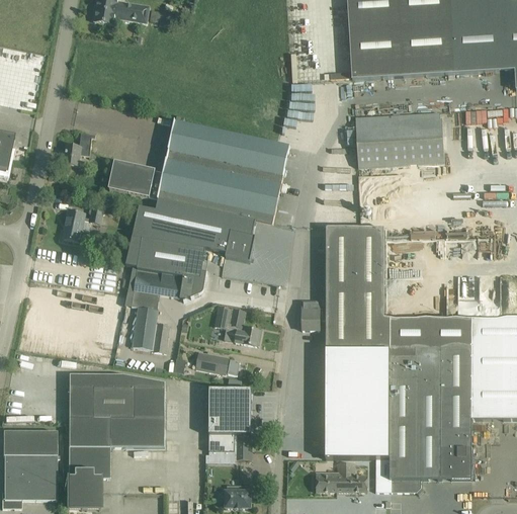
[(97,0),(94,20),(113,23),(114,13),(145,18),(147,8),(116,3),(116,0),(97,0)]
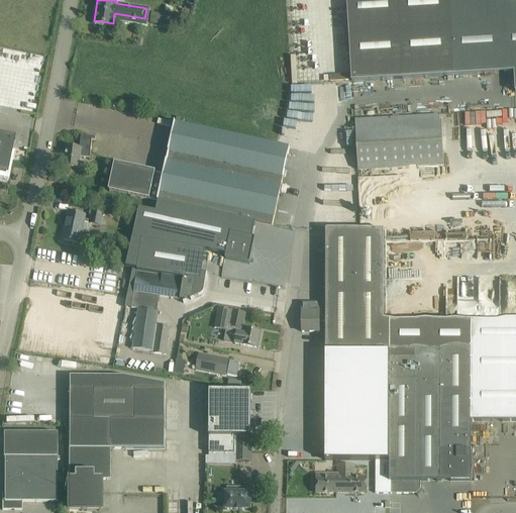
[(345,0),(351,78),(513,69),(514,89),(515,88),(515,0),(345,0)]
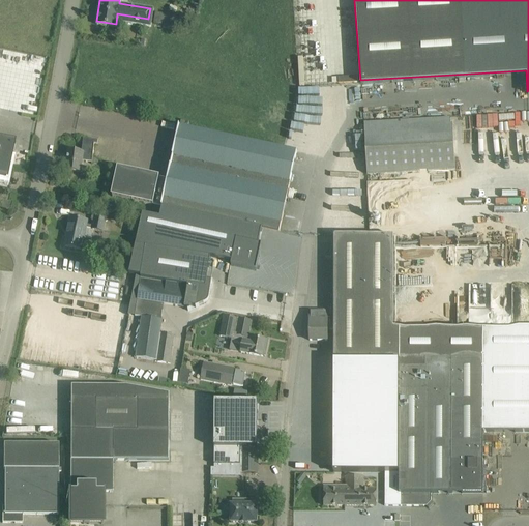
[(152,20),(171,23),(173,11),(154,8),(152,20)]
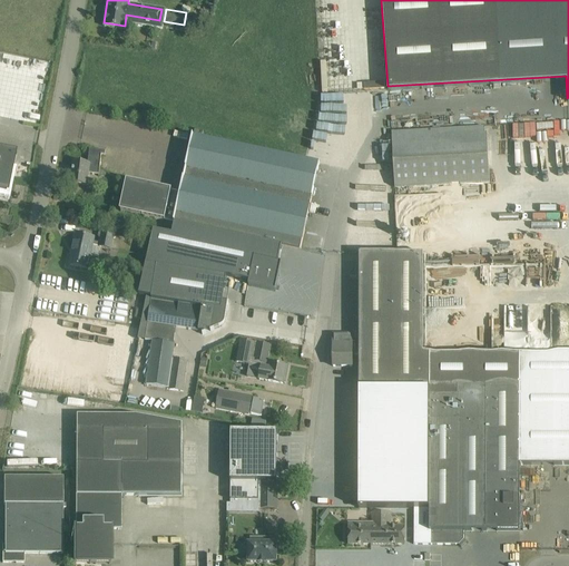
[(489,178),(486,130),(483,130),(483,123),(391,128),(393,184),(489,178)]
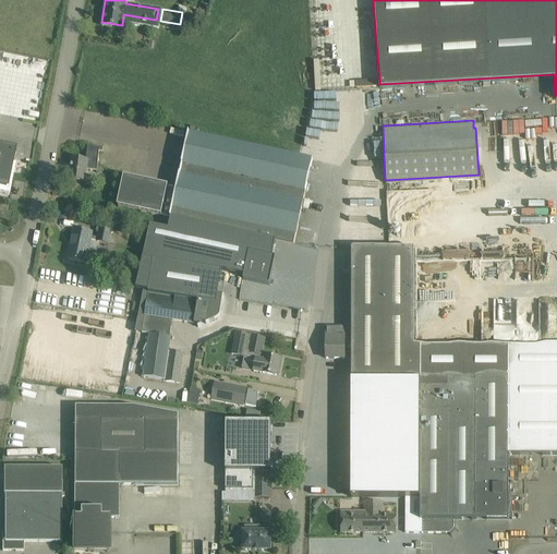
[(121,183),(117,203),(138,207),(170,214),(276,237),(293,241),(311,158),(198,131),(197,131),(198,124),(190,123),(190,124),(181,160),(182,161),(180,171),(179,171),(177,184),(167,183),(167,182),(123,172),(121,183)]
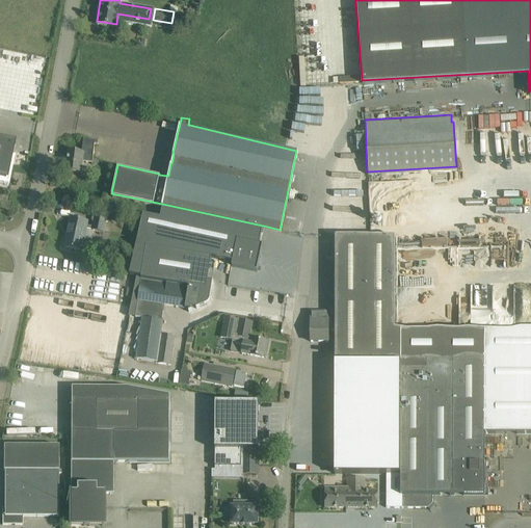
[(355,131),(359,123),(352,120),(349,128),(355,131)]
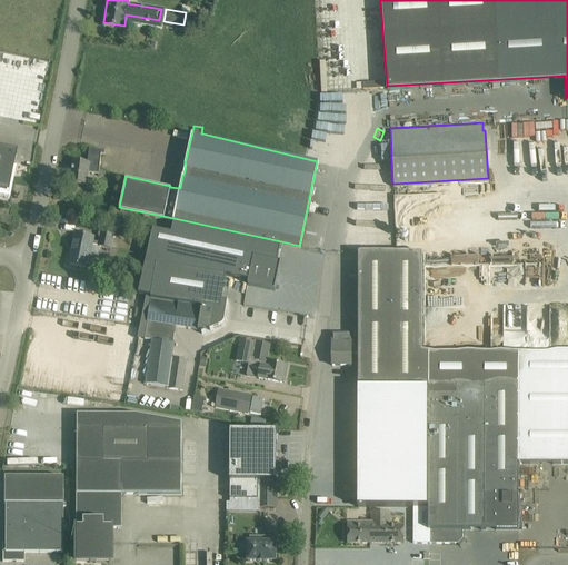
[(0,189),(6,191),(10,167),(9,167),(12,149),(15,149),(15,148),(0,145),(0,189)]
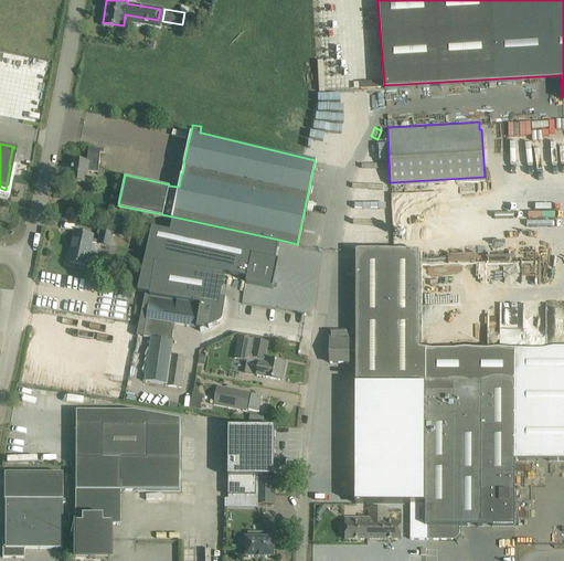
[(99,149),(103,149),(104,146),(88,145),(86,159),(73,157),(70,178),(85,180),(86,168),(97,169),(99,149)]
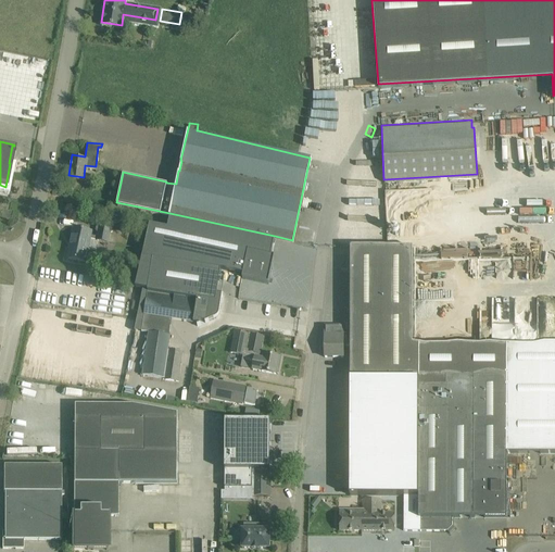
[(140,253),(141,253),(151,255),(219,265),(242,271),(241,275),(267,280),(272,264),(268,263),(270,252),(275,236),(169,213),(166,225),(149,221),(140,253)]
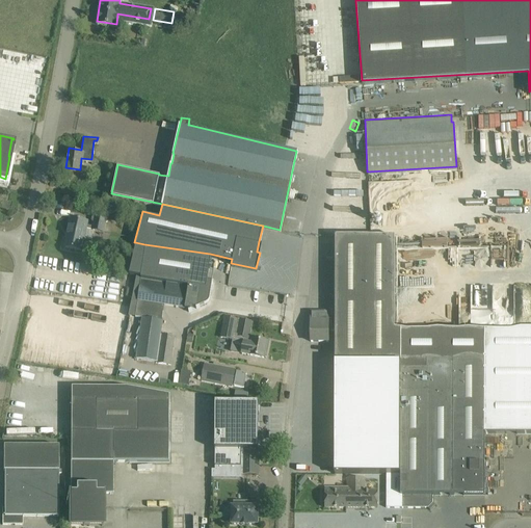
[(70,214),(63,244),(88,249),(91,237),(83,235),(85,225),(90,226),(103,229),(106,215),(94,212),(91,212),(90,216),(93,218),(91,222),(86,221),(87,218),(70,214)]
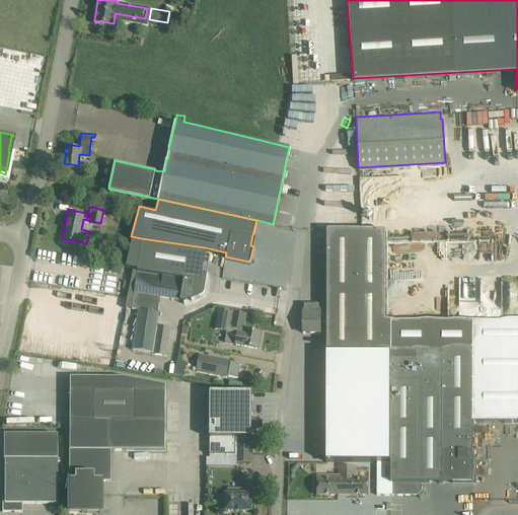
[(319,301),(302,301),(302,329),(320,329),(320,319),(326,319),(325,458),(376,459),(376,492),(417,492),(419,494),(424,490),(421,488),(421,480),(472,480),(472,420),(517,420),(517,316),(384,316),(384,227),(326,227),(325,298),(319,298),(319,301)]
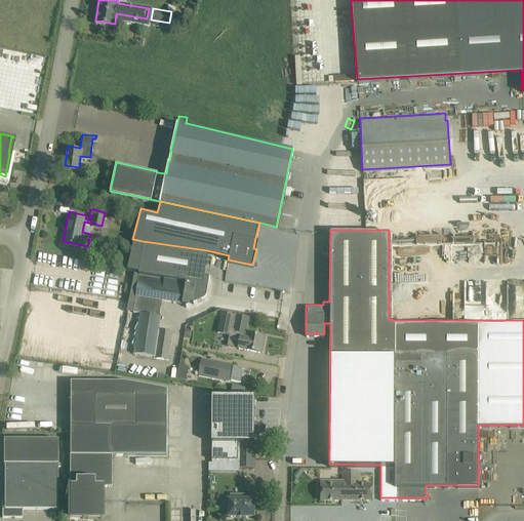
[(133,239),(127,269),(134,270),(138,270),(137,277),(132,310),(139,311),(133,351),(155,354),(154,355),(167,357),(171,329),(158,327),(161,314),(159,314),(161,297),(182,301),(188,302),(188,299),(195,301),(203,296),(205,294),(206,291),(209,275),(204,274),(207,250),(143,241),(133,239)]
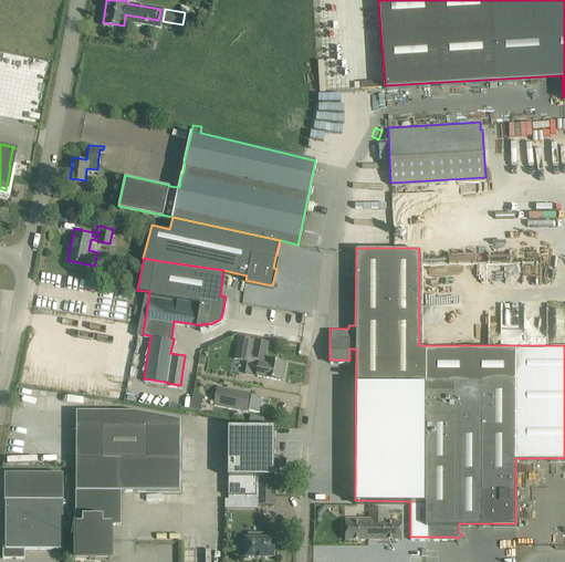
[(128,283),(137,284),(139,272),(131,270),(128,283)]
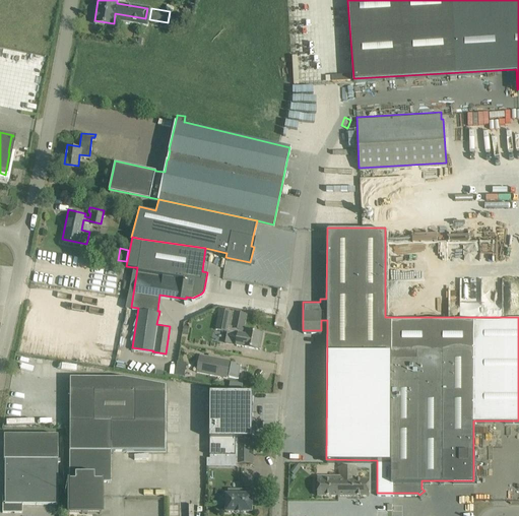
[(215,326),(226,329),(231,309),(219,307),(215,326)]
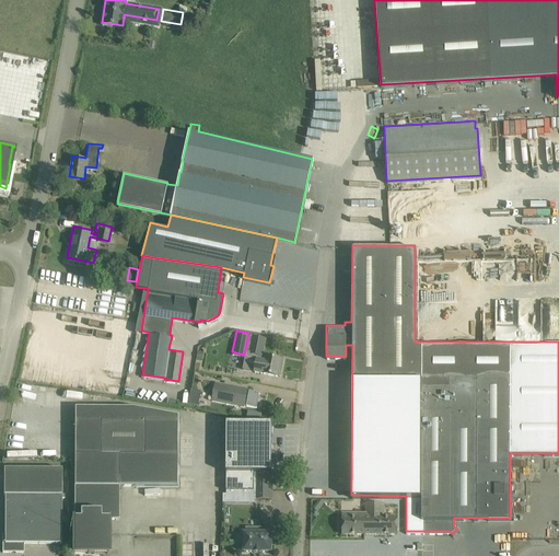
[(280,373),(283,354),(267,350),(266,354),(261,352),(265,336),(252,333),(248,350),(257,352),(254,369),(263,370),(263,371),(277,373),(277,372),(280,373)]
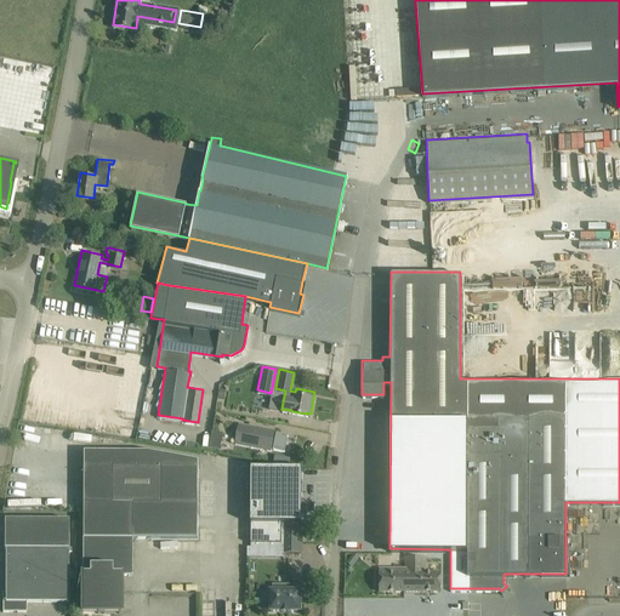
[(284,448),(286,432),(276,429),(276,431),(273,429),(273,428),(238,421),(234,440),(269,446),(271,445),(273,445),(272,446),(284,448)]
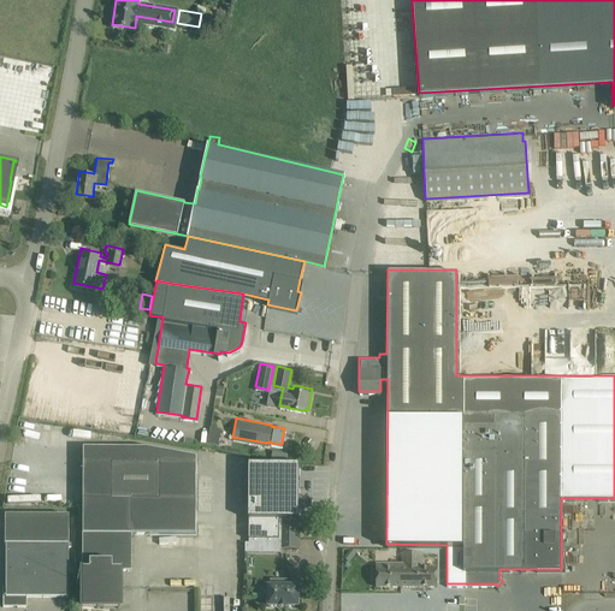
[(80,444),(80,534),(80,604),(81,604),(81,603),(95,603),(95,605),(96,605),(96,603),(96,600),(117,600),(117,593),(118,593),(118,592),(117,592),(118,581),(118,580),(118,569),(118,568),(129,568),(130,531),(195,531),(196,454),(146,444),(80,444)]
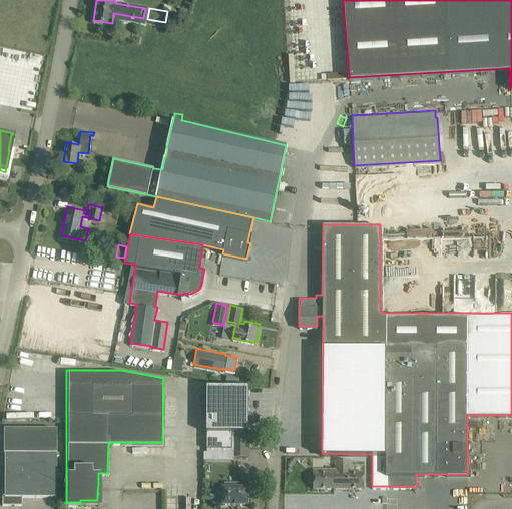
[(227,373),(225,382),(237,384),(239,376),(227,373)]
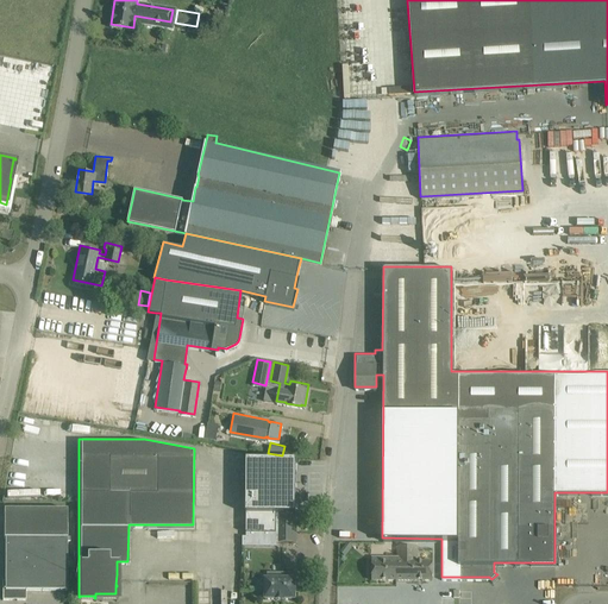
[(245,455),(245,530),(276,530),(276,511),(295,511),(295,457),(245,455)]
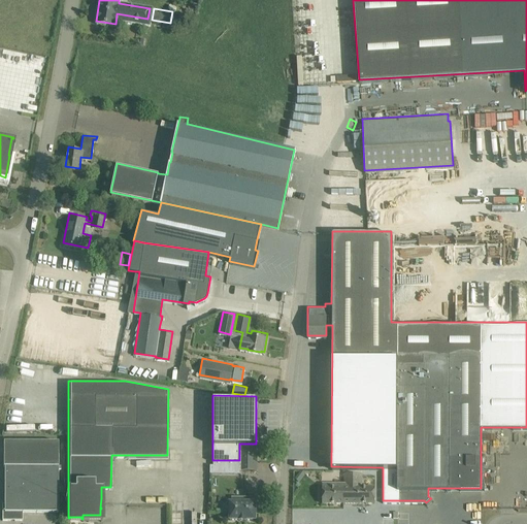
[(57,438),(2,438),(2,464),(3,464),(3,500),(1,500),(1,517),(22,517),(22,509),(57,509),(57,463),(57,438)]
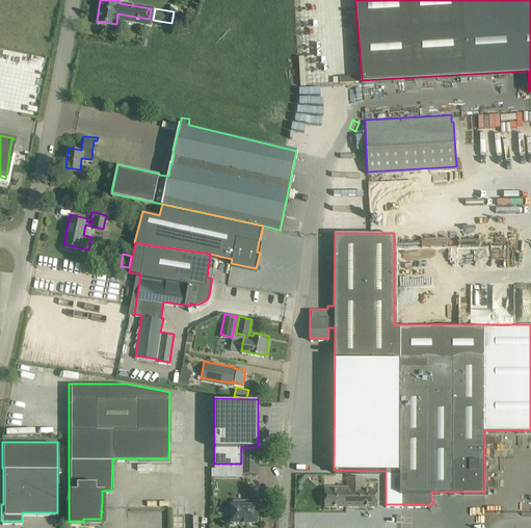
[(211,466),(211,474),(241,474),(241,471),(258,471),(258,447),(241,447),(241,464),(214,464),(214,466),(211,466)]
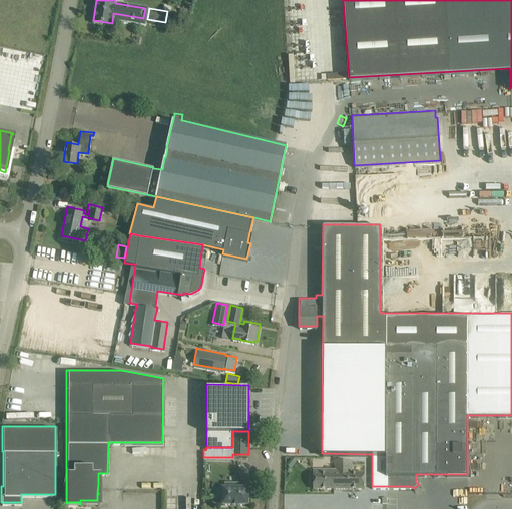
[(334,467),(334,486),(364,486),(364,476),(364,470),(351,470),(351,458),(334,458),(334,467)]
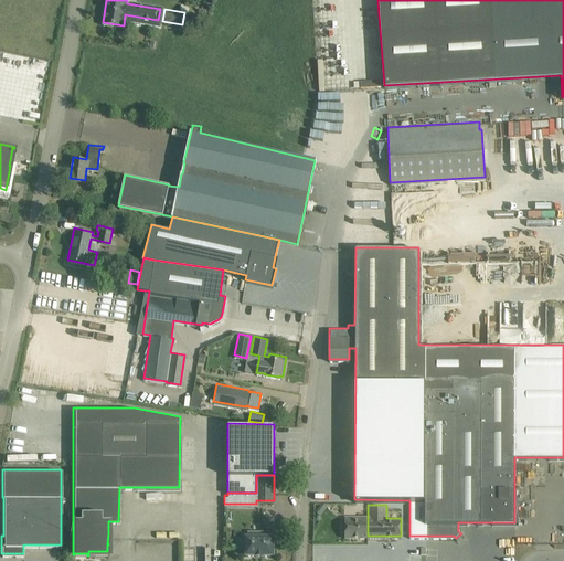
[(344,515),(344,536),(368,536),(368,515),(344,515)]
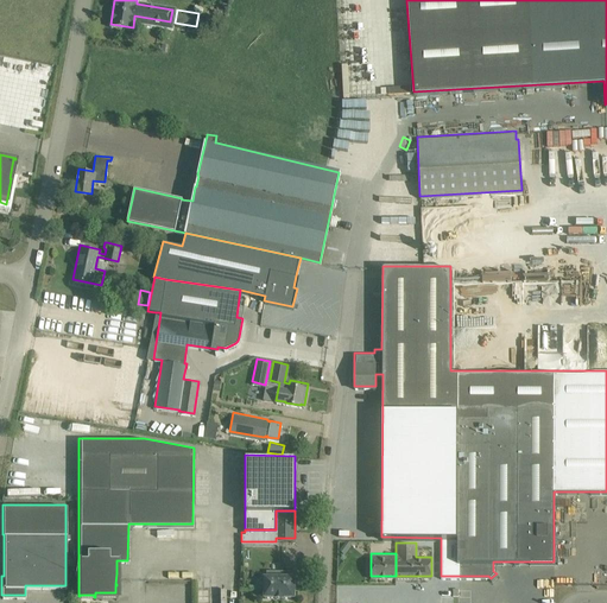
[(266,575),(264,575),(264,595),(274,595),(274,596),(283,596),(283,595),(293,595),(293,575),(291,575),(291,569),(267,569),(266,575)]
